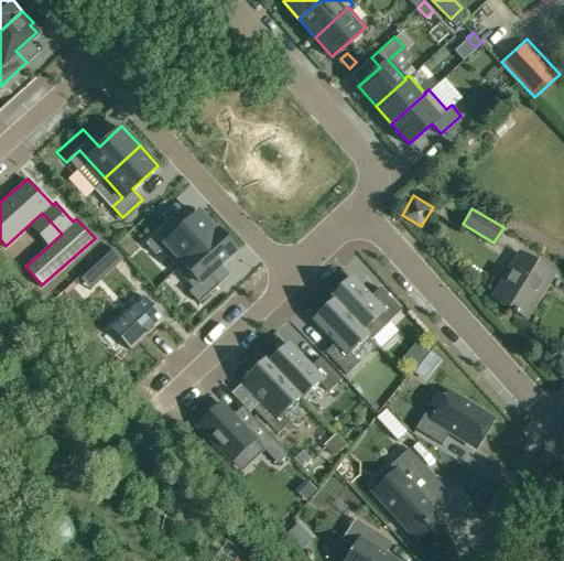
[(163,223),(144,240),(154,251),(164,243),(182,262),(217,230),(199,211),(173,234),(163,223)]
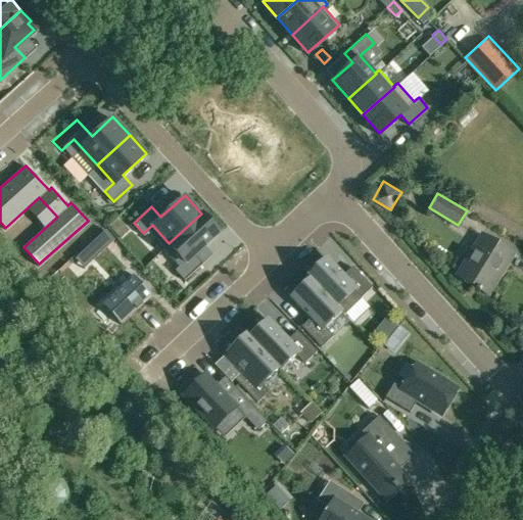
[(201,214),(169,243),(185,262),(176,270),(185,279),(203,264),(194,253),(218,232),(201,214)]
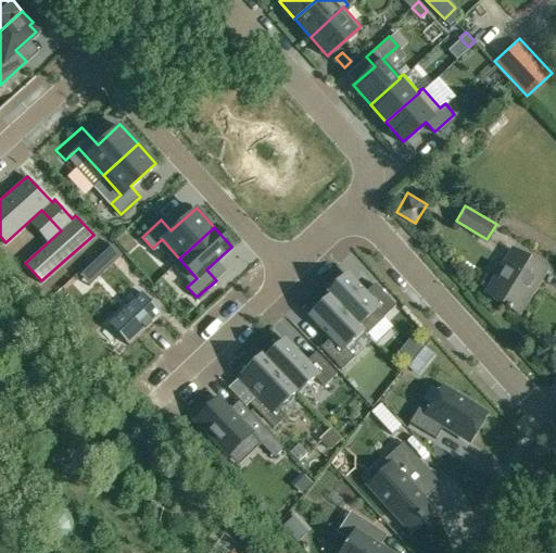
[(136,264),(113,239),(103,247),(126,273),(136,264)]
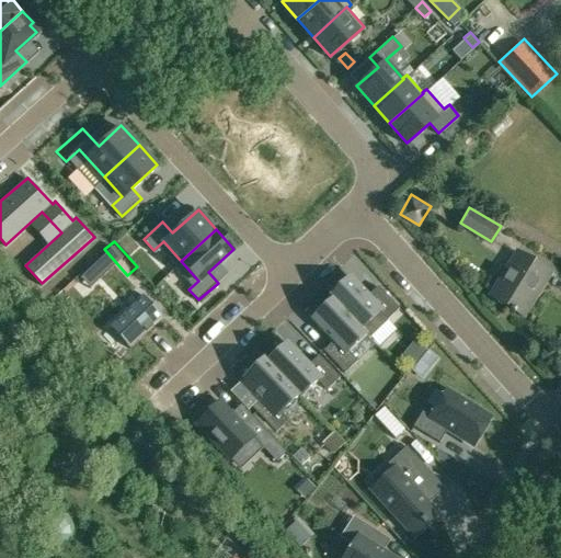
[(489,292),(524,314),(551,270),(516,248),(489,292)]
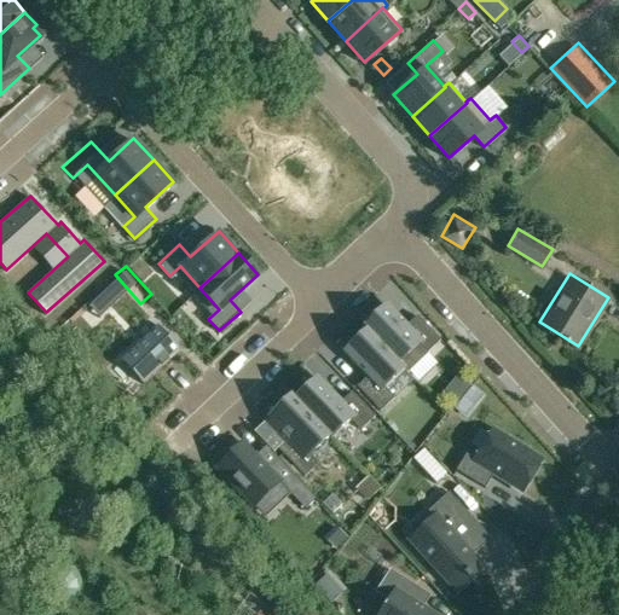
[(386,302),(364,324),(403,366),(408,370),(428,350),(427,349),(440,337),(417,313),(406,323),(386,302)]
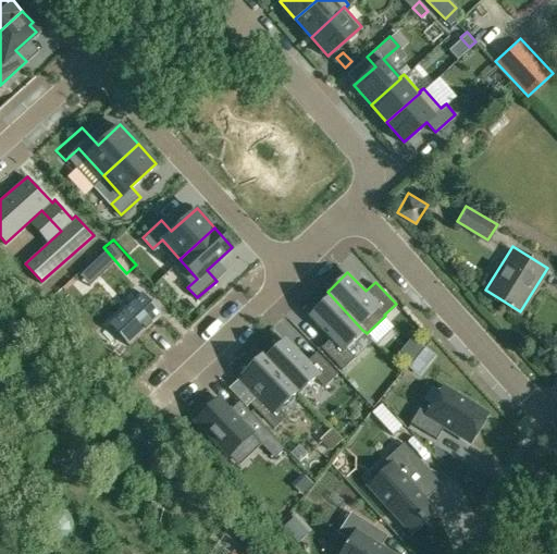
[(161,314),(140,291),(107,323),(127,345),(161,314)]
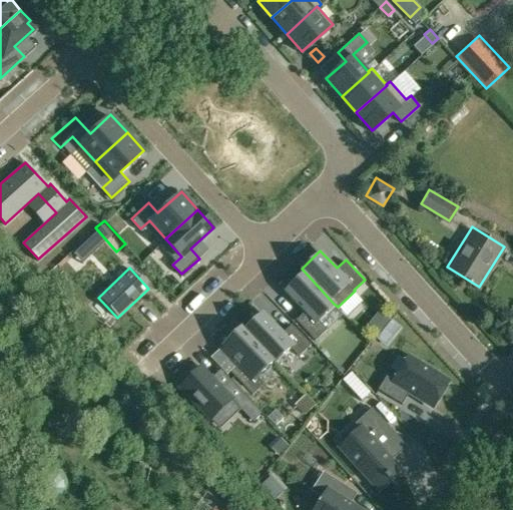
[(304,272),(285,290),(305,310),(296,319),(315,339),(327,328),(318,319),(334,304),(302,269),(301,270),(304,272)]
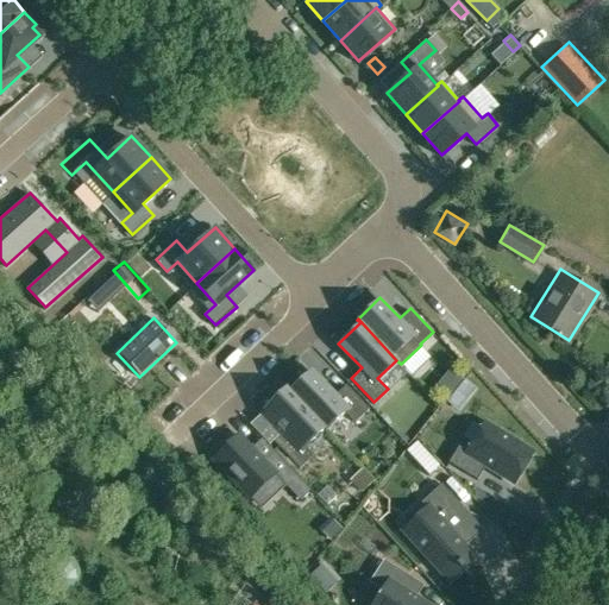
[(452,363),(444,373),(457,383),(464,373),(452,363)]
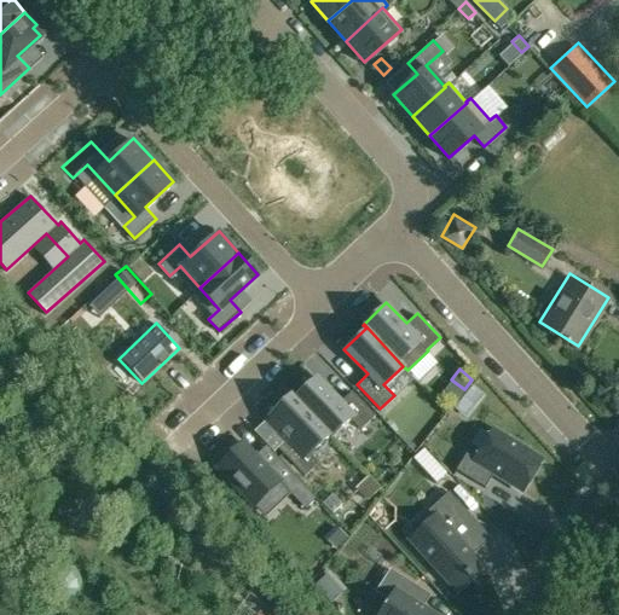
[(291,393),(290,394),(328,435),(329,434),(330,435),(350,417),(360,428),(375,413),(351,389),(341,399),(317,375),(295,396),(291,393)]
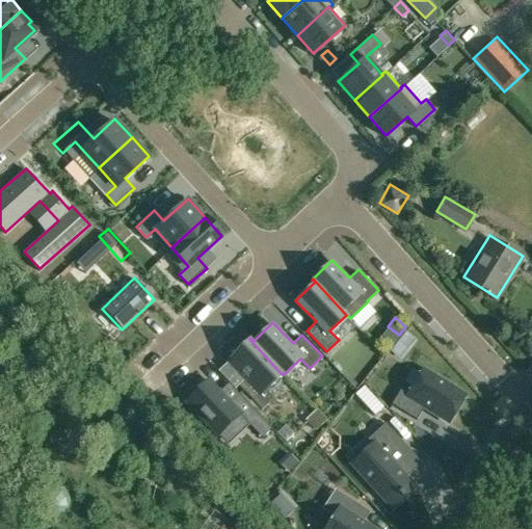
[(416,337),(405,328),(398,338),(408,346),(416,337)]
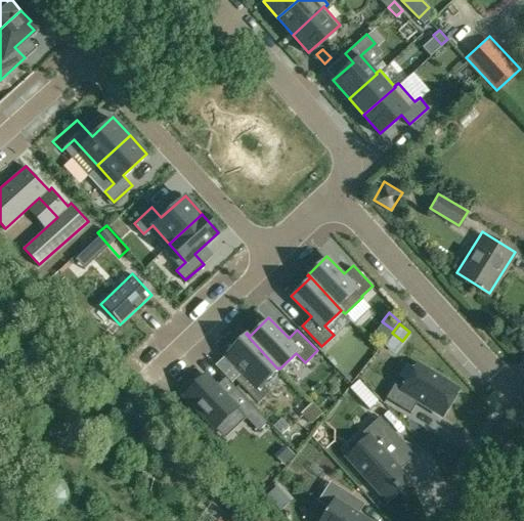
[(246,334),(226,351),(244,370),(234,378),(257,401),(269,390),(262,383),(277,368),(246,334)]
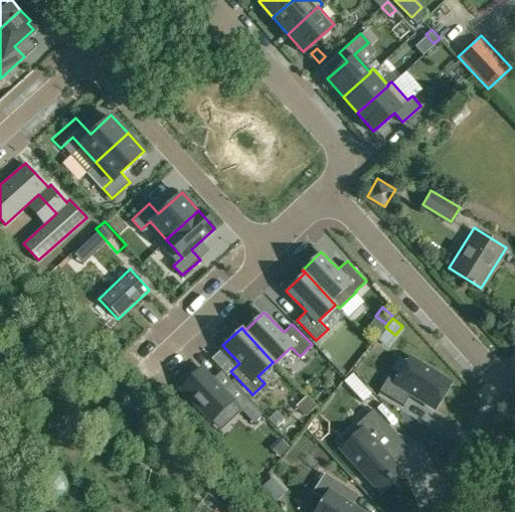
[(379,374),(371,388),(395,402),(402,390),(426,404),(443,379),(428,371),(431,367),(417,359),(415,362),(401,354),(386,379),(379,374)]
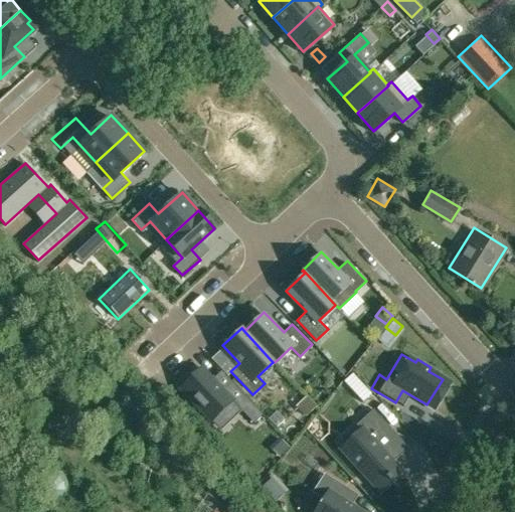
[(236,404),(201,366),(179,386),(209,419),(216,411),(222,417),(236,404)]
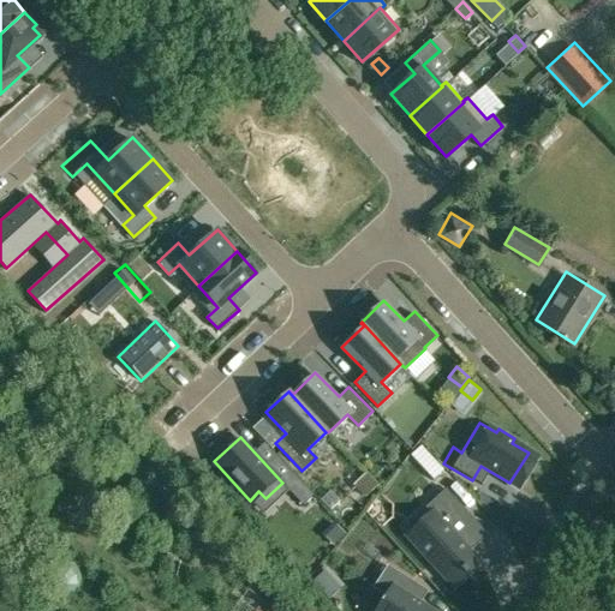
[(422,442),(411,453),(423,466),(434,456),(422,442)]
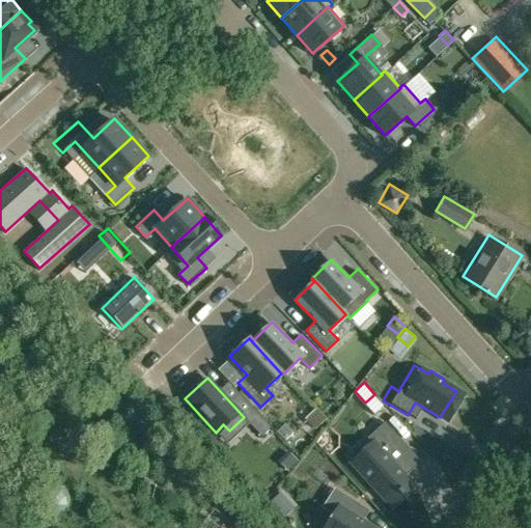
[(412,483),(403,474),(419,459),(383,419),(367,435),(372,441),(352,461),(391,503),(412,483)]
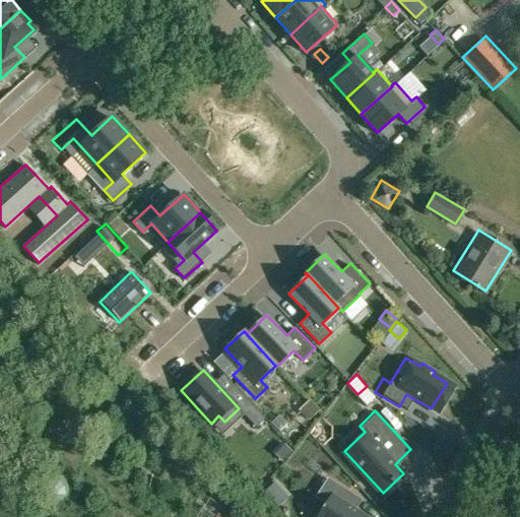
[(322,494),(309,514),(313,516),(364,516),(368,513),(337,492),(343,481),(324,467),(312,487),(322,494)]
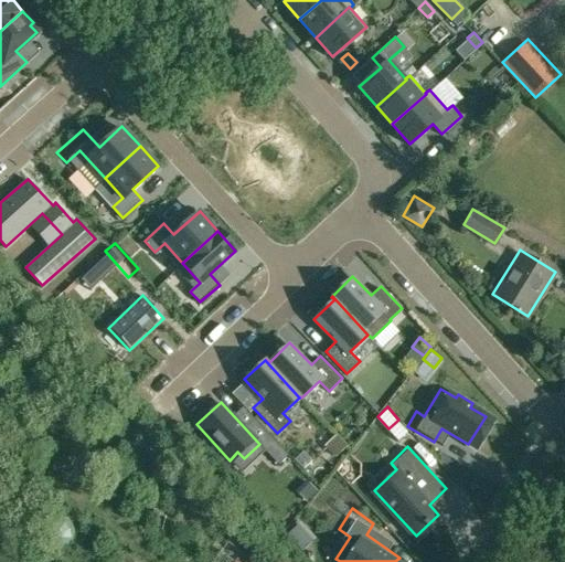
[(210,520),(201,531),(212,540),(221,529),(210,520)]
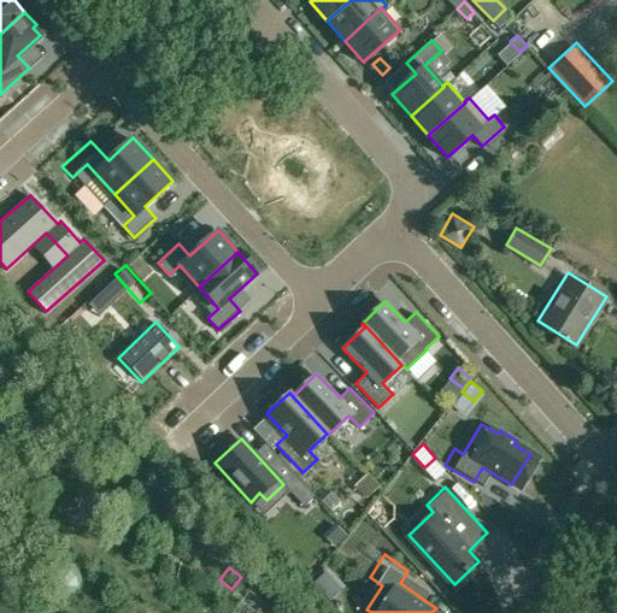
[(325,570),(313,581),(330,597),(342,587),(325,570)]
